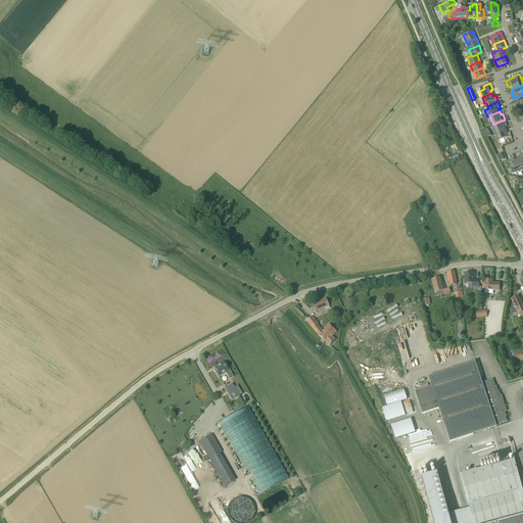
[(494,128),(496,134),(507,130),(505,127),(508,127),(505,120),(494,124),(495,127),(494,128)]
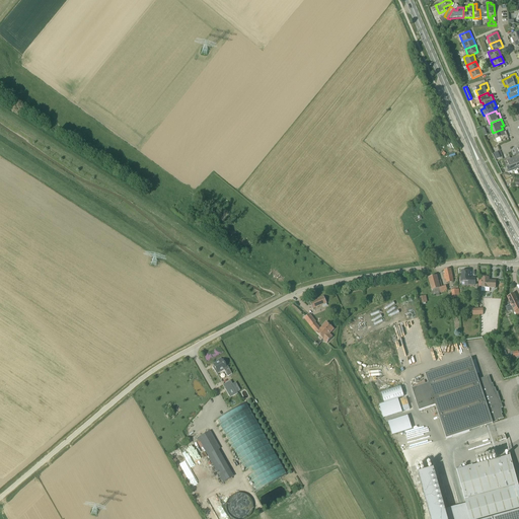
[(506,131),(504,132),(503,129),(493,133),(496,139),(500,138),(501,141),(508,138),(506,131)]
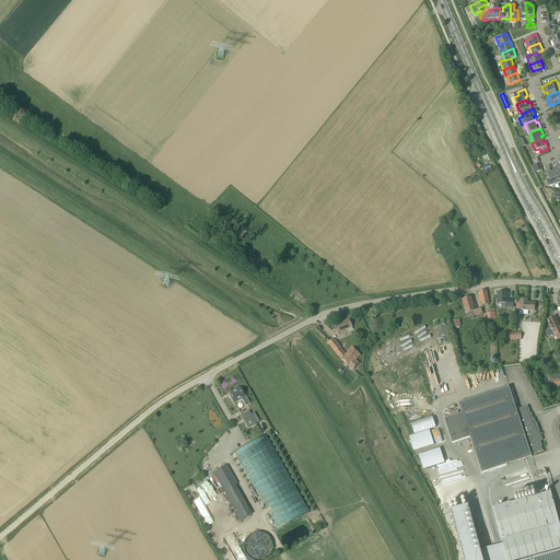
[(550,170),(543,172),(548,186),(559,182),(555,171),(551,172),(550,170)]
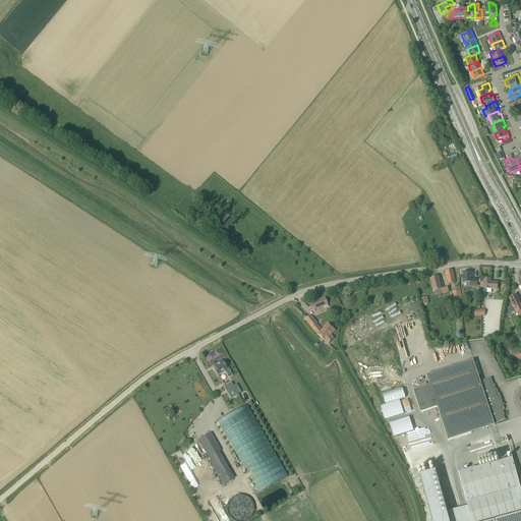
[(453,270),(446,271),(447,275),(445,276),(447,281),(448,280),(449,284),(455,283),(454,277),(454,273),(453,273),(453,270)]
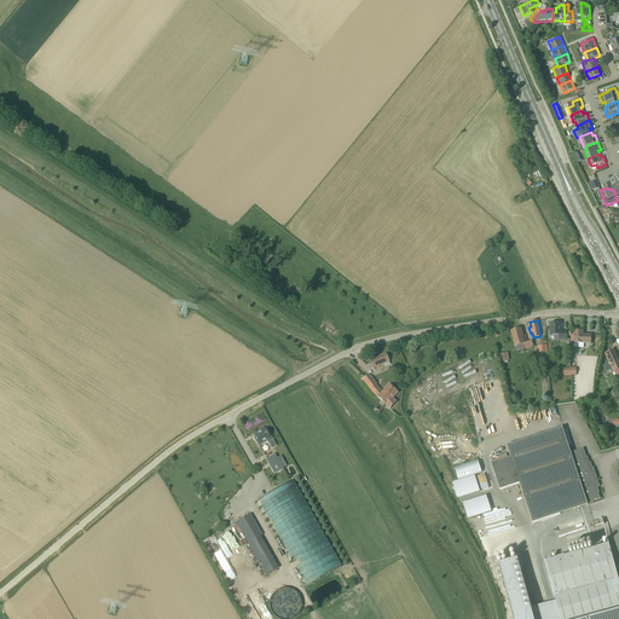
[(560,324),(551,323),(550,335),(559,336),(559,340),(567,340),(567,331),(560,331),(560,324)]
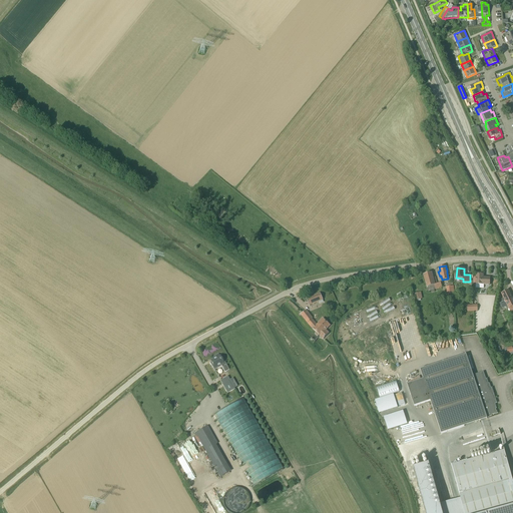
[(427,288),(428,292),(442,288),(441,283),(435,285),(432,273),(423,275),(427,288)]
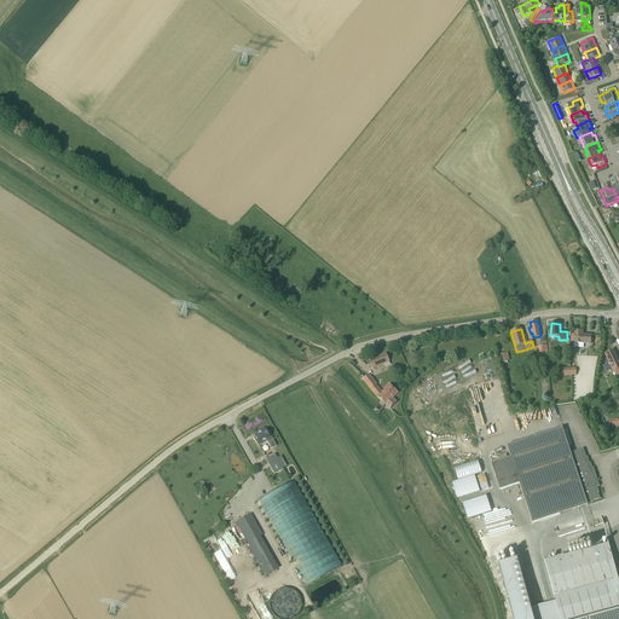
[(574,331),(574,343),(591,343),(591,335),(583,335),(583,331),(574,331)]
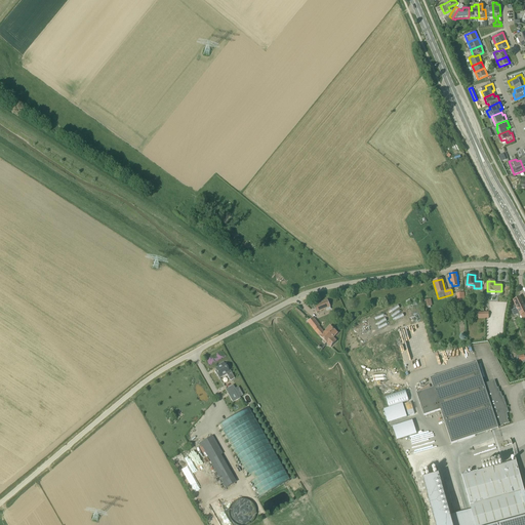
[(465,301),(465,292),(456,293),(457,303),(465,301)]
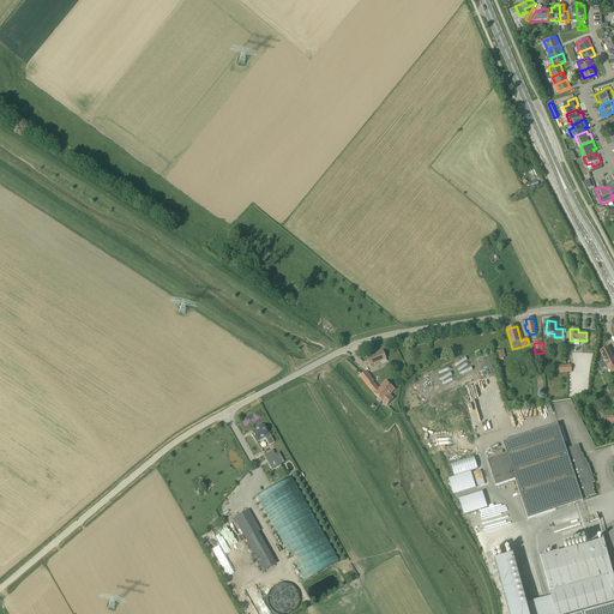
[(613,359),(608,347),(600,351),(609,369),(611,374),(613,372),(613,359)]
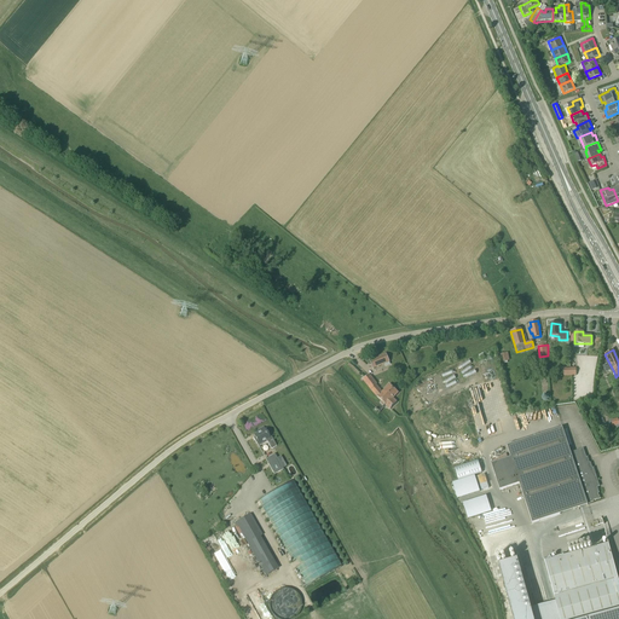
[(497,356),(499,364),(509,360),(508,352),(497,356)]
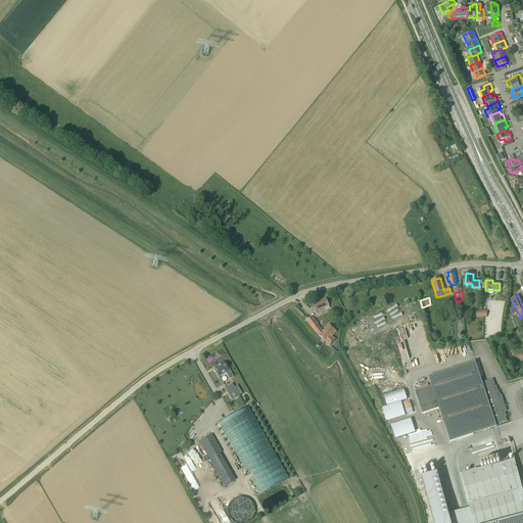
[(316,312),(329,305),(326,298),(313,304),(316,312)]
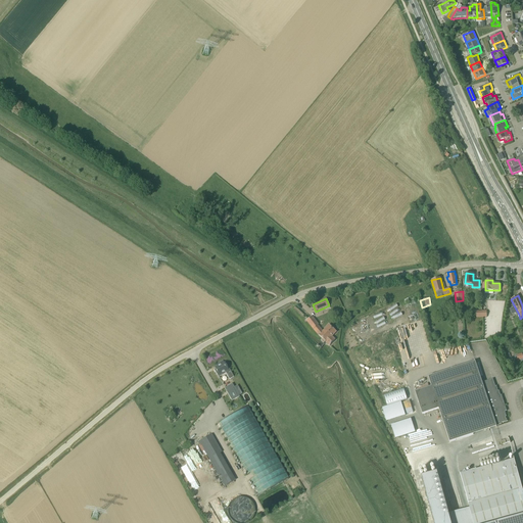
[(306,321),(315,332),(329,346),(335,339),(332,336),(336,332),(329,325),(323,331),(318,325),(319,324),(313,317),(306,321)]
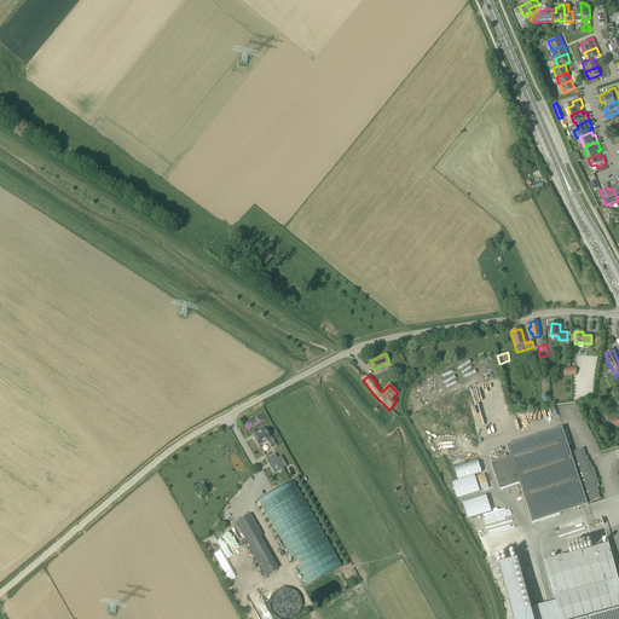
[(271,450),(273,449),(277,446),(266,428),(265,429),(264,427),(256,432),(259,435),(253,438),(258,447),(259,447),(267,443),(271,450)]
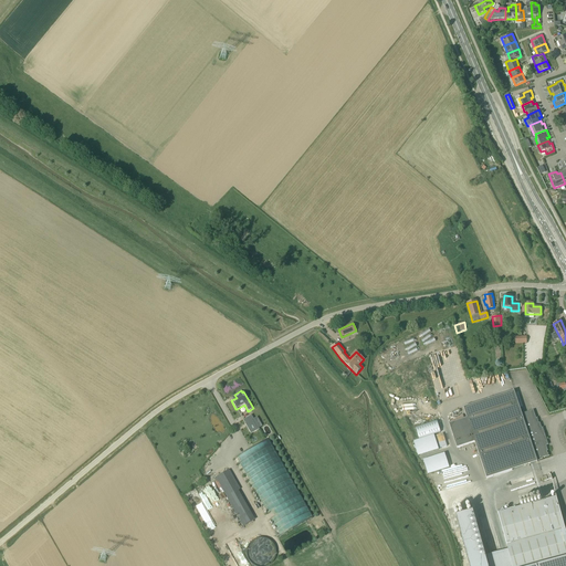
[(536,418),(533,410),(522,413),(514,391),(463,408),(467,418),(449,425),(457,448),(475,442),(486,479),(537,462),(537,461),(543,459),(543,458),(546,457),(549,457),(548,453),(547,453),(547,451),(548,451),(546,446),(548,444),(543,428),(542,428),(540,423),(538,423),(537,418),(536,418)]
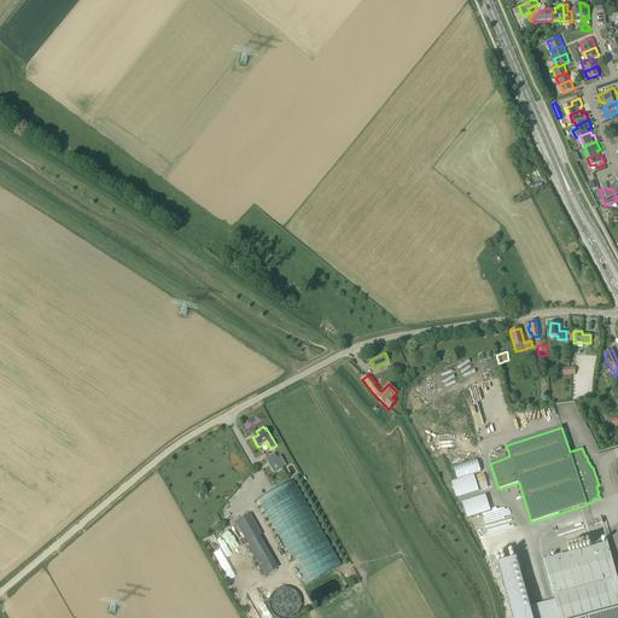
[(264,459),(273,474),(283,470),(274,454),(264,459)]
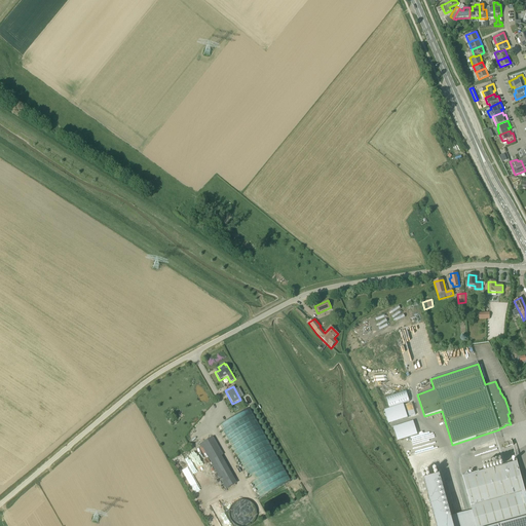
[(386,398),(389,408),(410,402),(406,391),(386,398)]
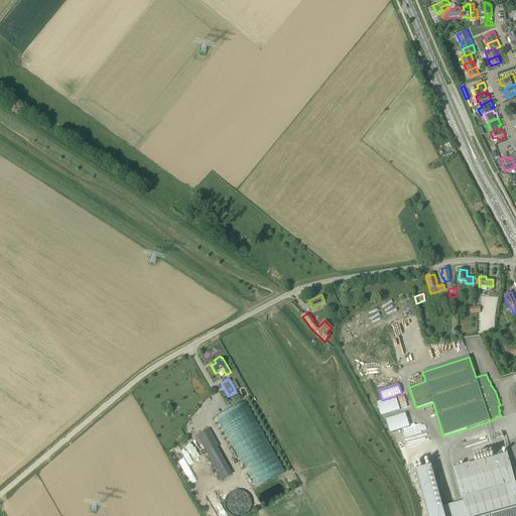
[(244,401),(215,417),(244,469),(246,468),(249,473),(247,474),(256,489),(285,473),(244,401)]
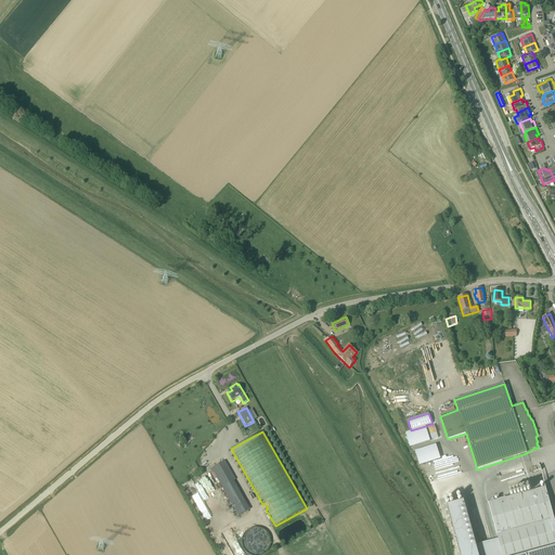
[(439,444),(417,450),(421,464),(442,460),(439,444)]
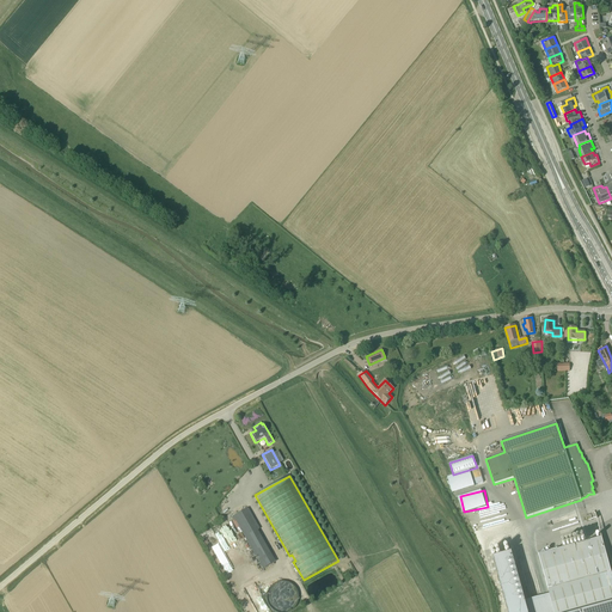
[(249,508),(234,516),(263,570),(277,562),(249,508)]
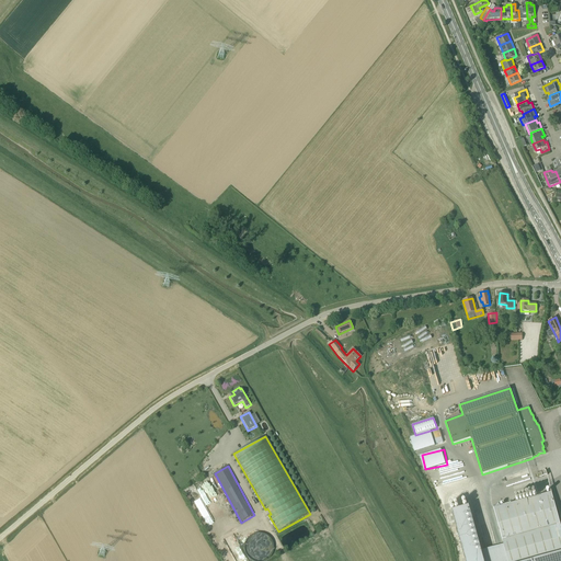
[(502,540),(507,560),(528,560),(560,552),(560,528),(551,492),(493,508),(502,540)]
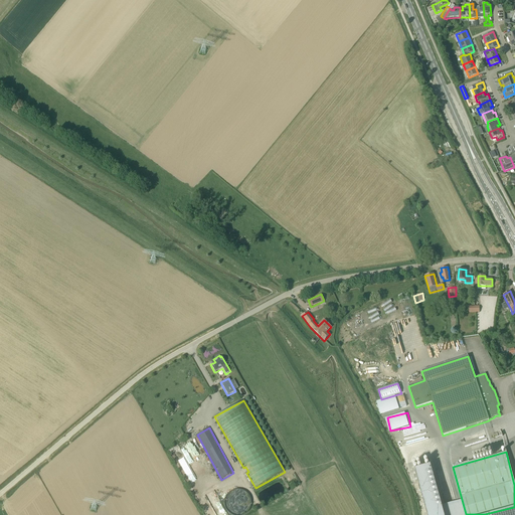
[(514,514),(514,508),(488,514),(444,514),(442,506),(431,465),(414,469),(426,514),(514,514)]
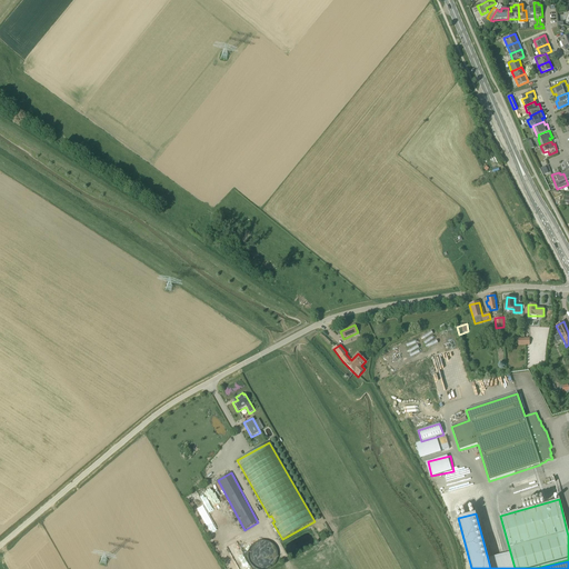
[(252,566),(256,568),(258,568),(266,568),(269,568),(273,565),(276,561),(277,557),(277,551),(276,548),(272,543),(268,541),(263,540),(259,540),(255,541),(251,545),(249,548),(248,552),(248,558),(249,562),(252,566)]
